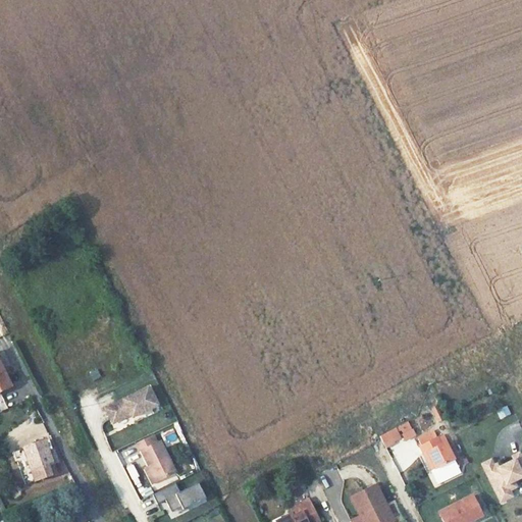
[(0,365),(0,392),(11,386),(0,365)]
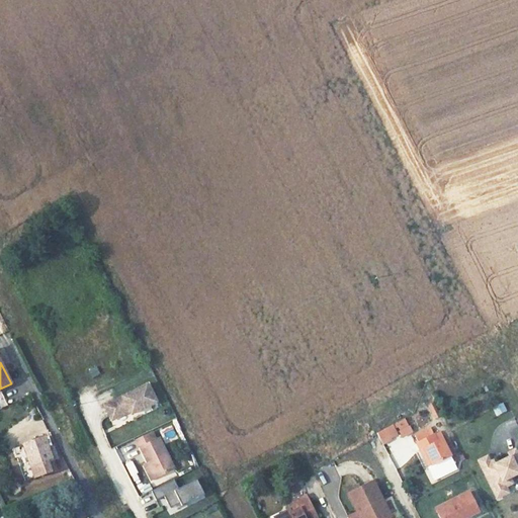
[(98,365),(89,367),(91,376),(100,375),(98,365)]
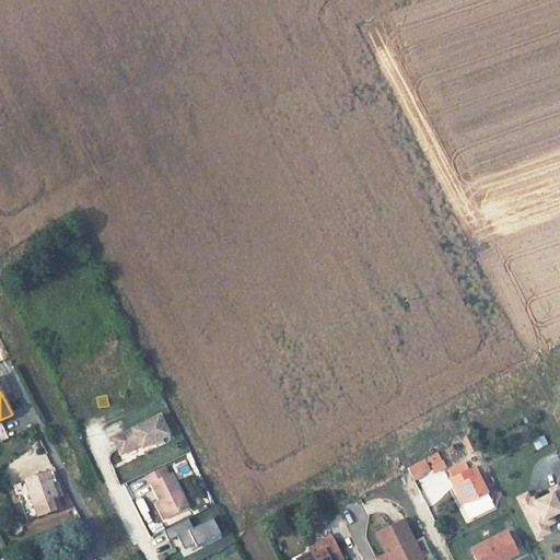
[(159,417),(113,441),(121,457),(140,447),(141,450),(168,436),(159,417)]
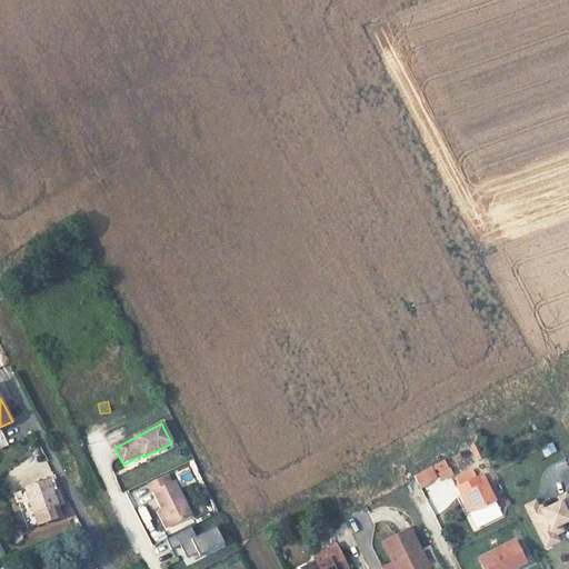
[(541,447),(546,457),(558,451),(553,441),(541,447)]
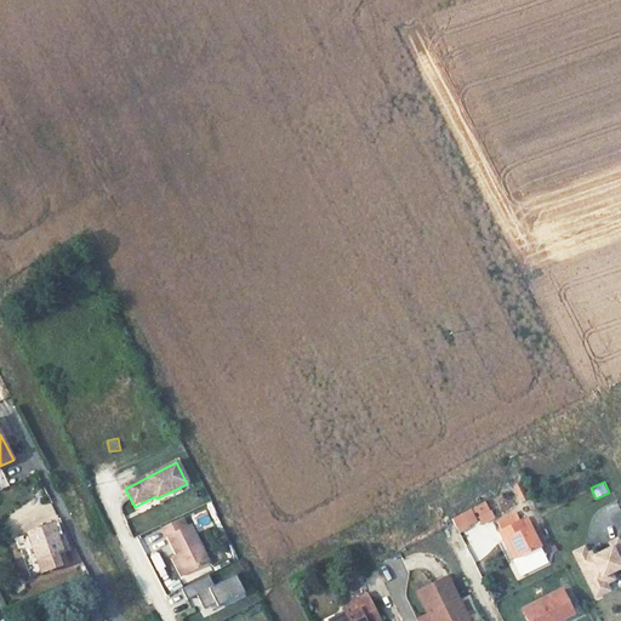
[(484,499),(453,519),(462,534),(494,513),(484,499)]
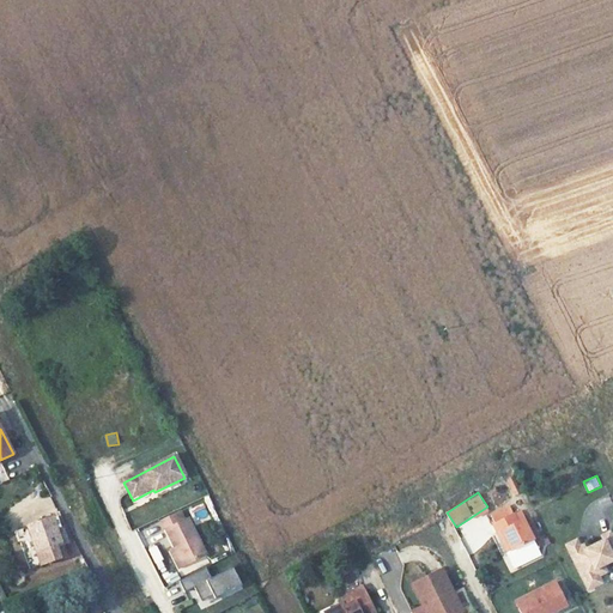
[(509,505),(492,514),(496,523),(514,515),(509,505)]
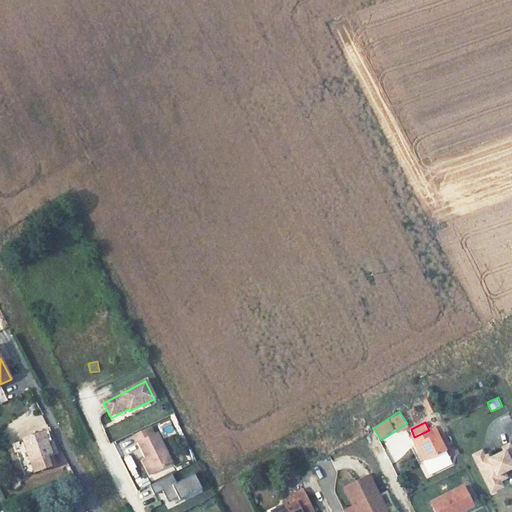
[(414,437),(413,438),(417,445),(420,444),(427,460),(446,451),(438,434),(434,436),(431,429),(429,430),(414,437)]
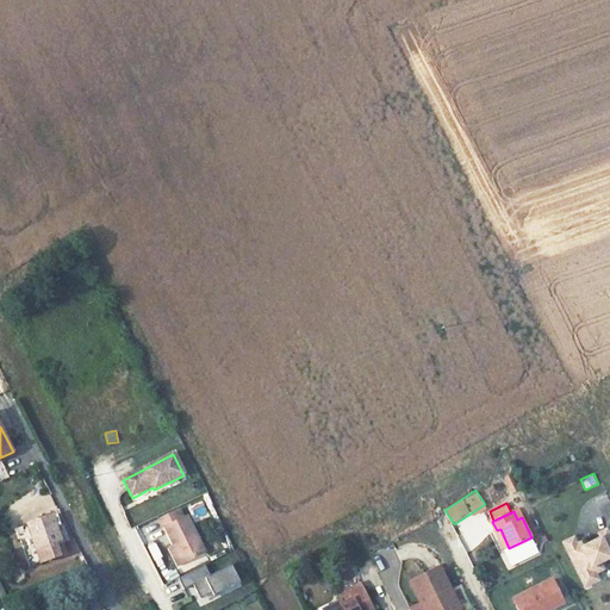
[(179,512),(162,522),(176,549),(179,553),(172,556),(178,568),(204,555),(185,518),(182,520),(179,512)]
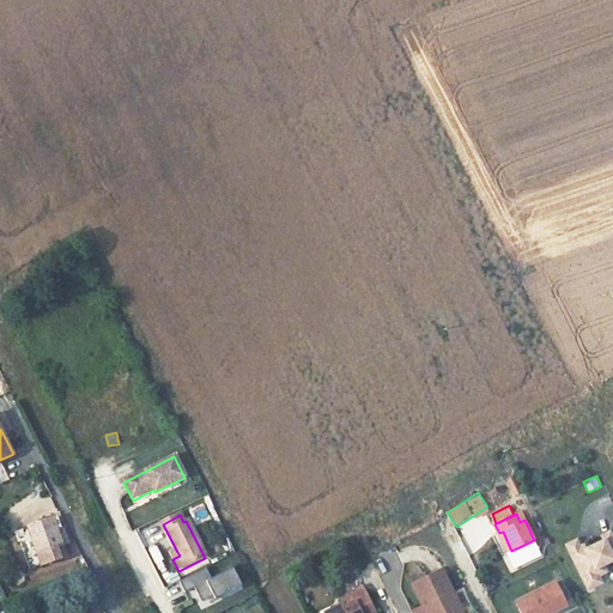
[(50,548),(60,545),(67,542),(61,527),(60,528),(55,529),(50,517),(26,527),(14,532),(28,568),(54,558),(50,548)]
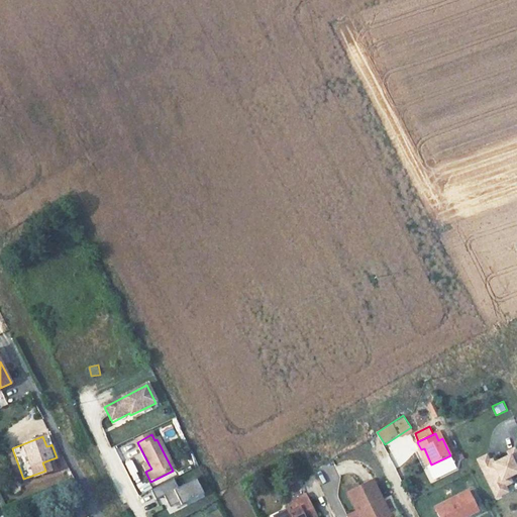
[(477,459),(496,497),(508,491),(505,485),(502,480),(510,476),(516,472),(516,453),(514,447),(510,449),(512,452),(494,462),(492,459),(488,461),(485,455),(477,459)]
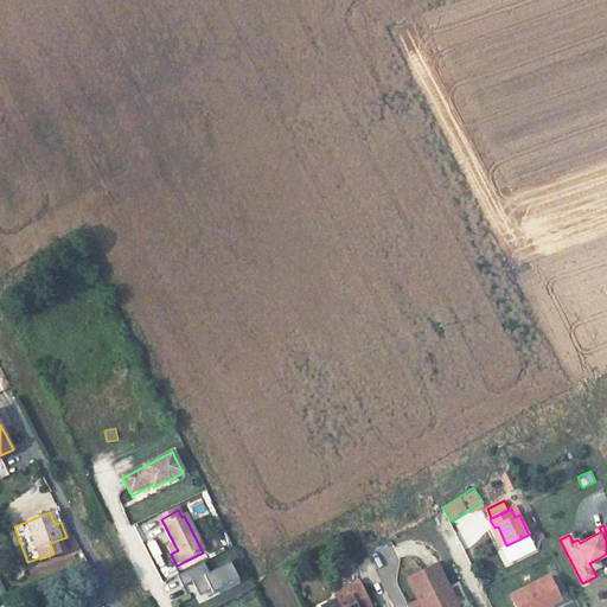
[(498,526),(494,528),(503,547),(506,545),(498,526)]
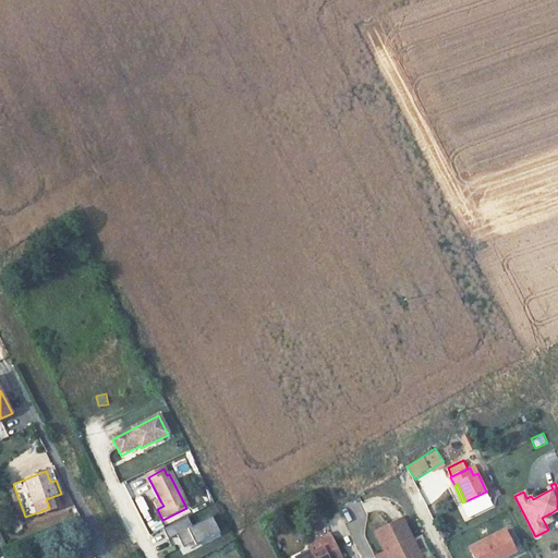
[(545,523),(554,520),(550,513),(542,518),(545,523)]
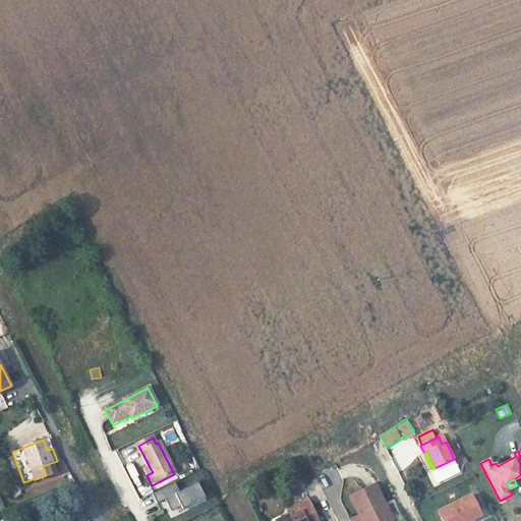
[(205,498),(197,482),(179,491),(174,482),(152,494),(156,504),(165,500),(168,507),(178,502),(182,509),(205,498)]
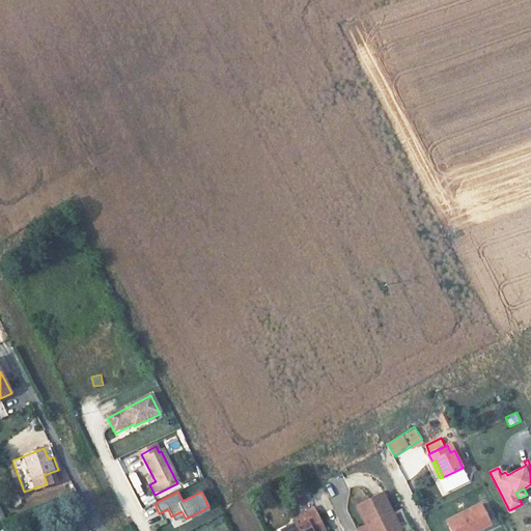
[(383,494),(357,506),(368,530),(397,530),(400,530),(383,494)]
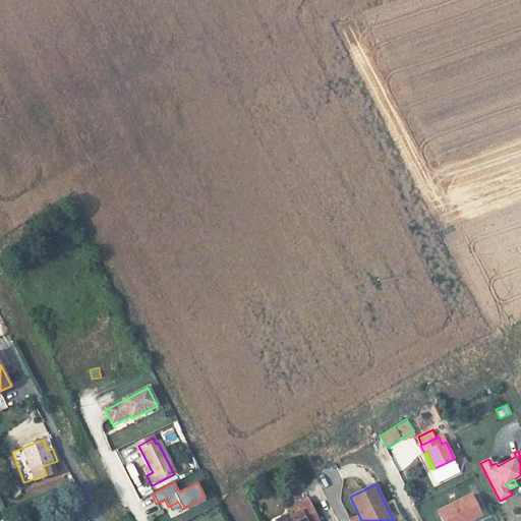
[(454,486),(445,491),(450,501),(459,496),(454,486)]
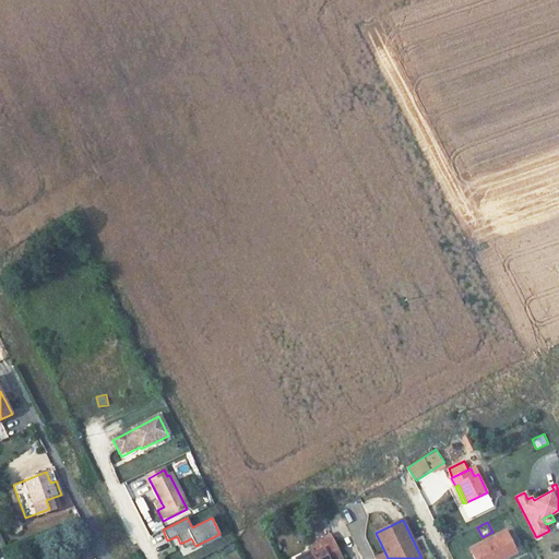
[(504,530),(470,546),(475,558),(496,558),(514,550),(504,530)]
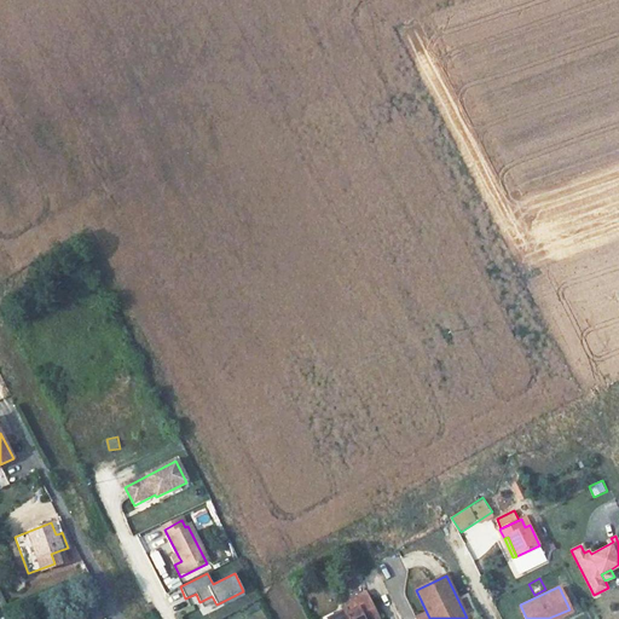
[(368,589),(343,601),(346,607),(333,614),(334,618),(382,618),(383,618),(368,589)]
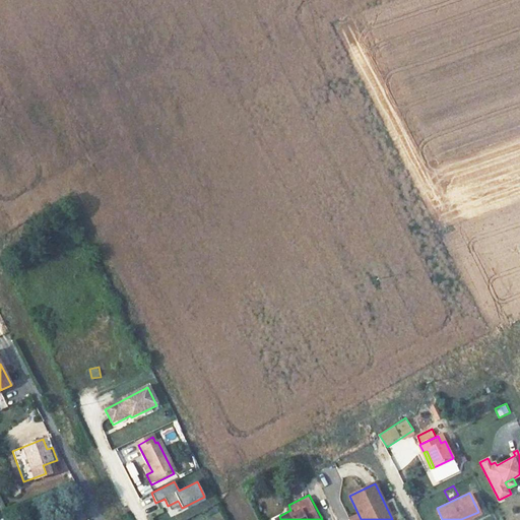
[(180,506),(178,501),(168,506),(170,510),(180,506)]
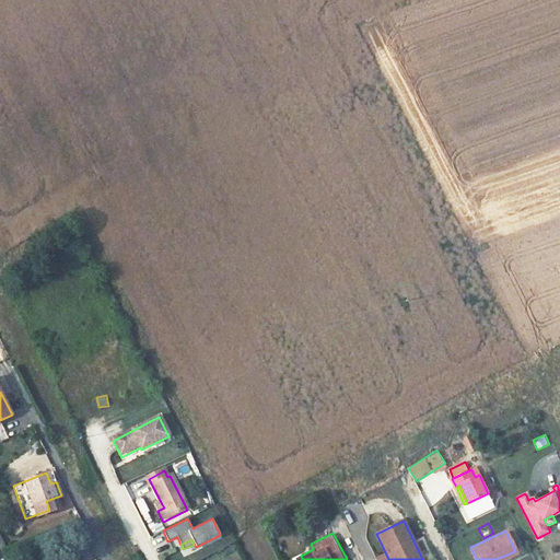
All buildings are outlined.
